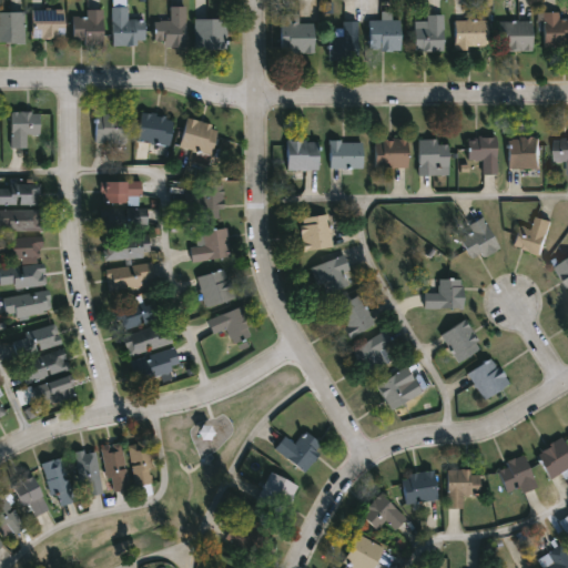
[(143,44),(111,44),(111,6),(127,6),(127,19),(143,19),(143,44)]
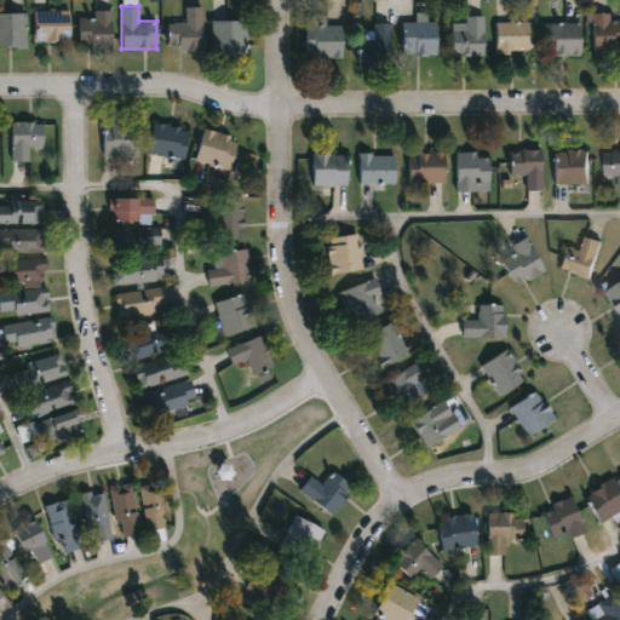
[(201,6),(201,51),(167,51),(167,23),(184,23),(184,6),(201,6)]
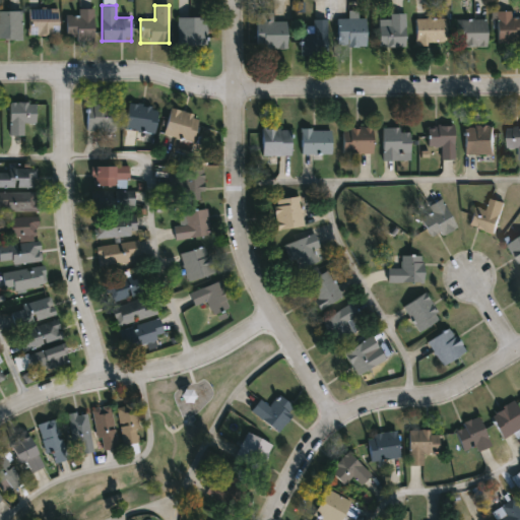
[(58,35),(26,35),(26,8),(58,8),(58,35)]
